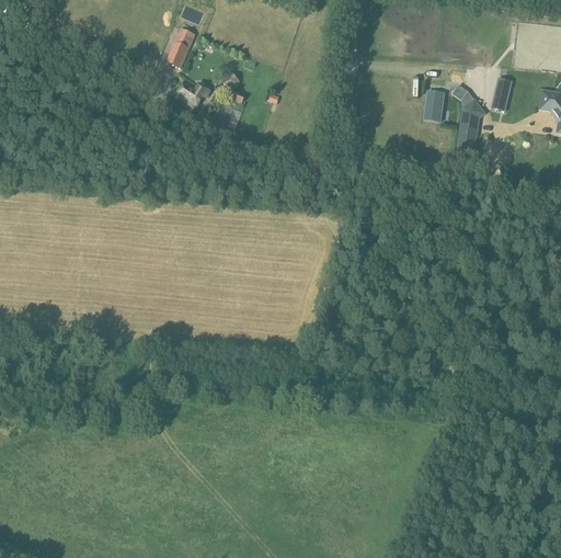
[(164,52),(161,59),(181,67),(195,33),(181,27),(169,54),(164,52)]
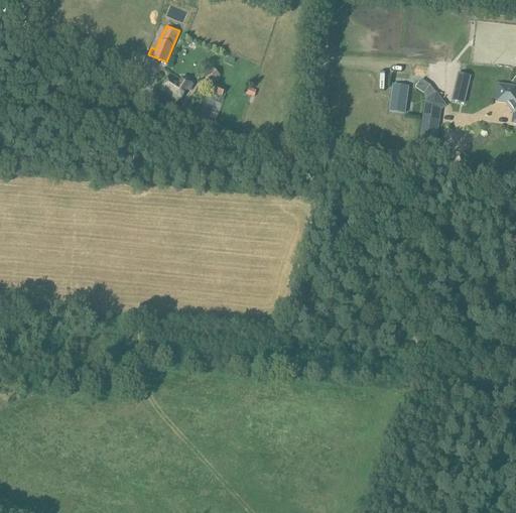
[(213,65),(204,73),(212,82),(221,74),(213,65)]
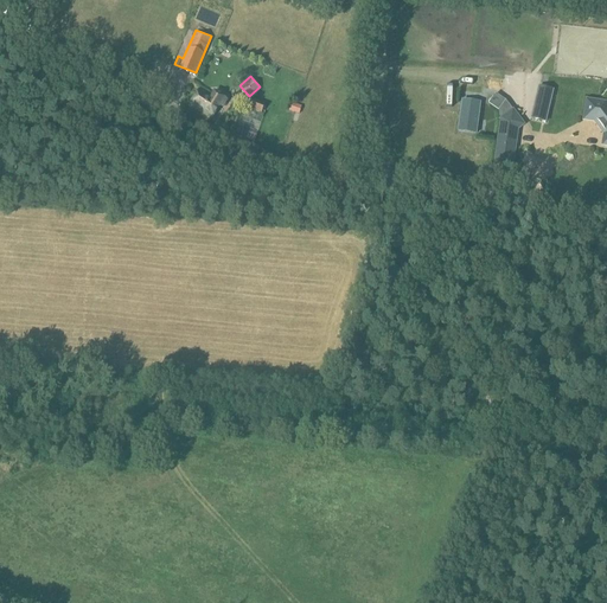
[(540,84),(531,116),(545,119),(553,88),(540,84)]
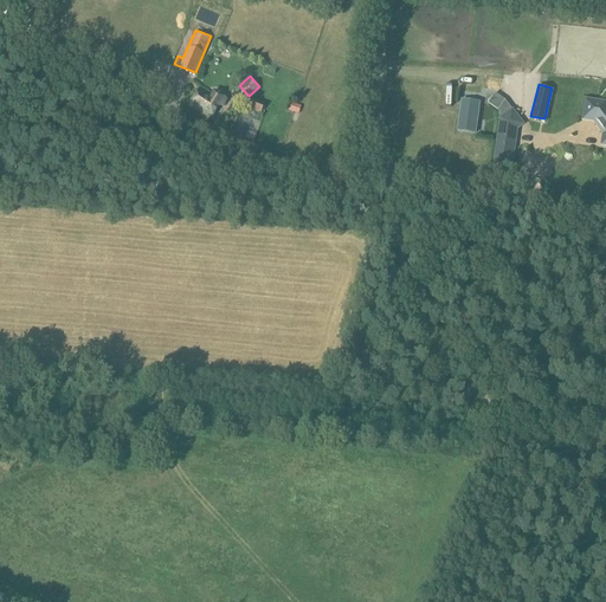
[(214,90),(212,95),(199,88),(189,104),(212,117),(224,96),(214,90)]
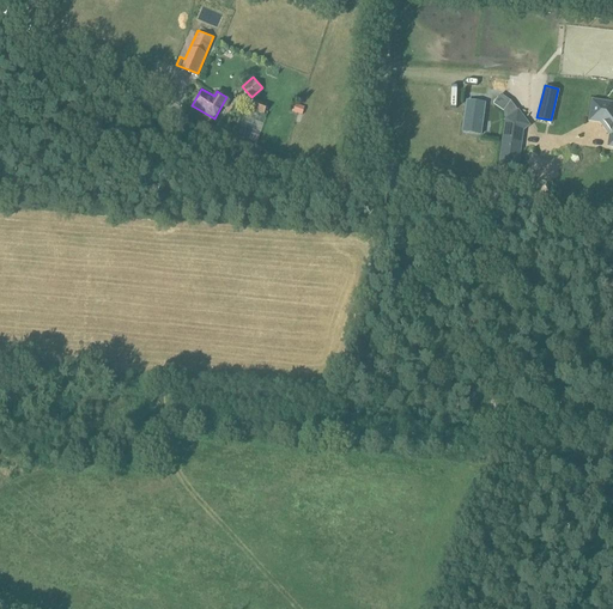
[(254,97),(253,102),(250,107),(265,111),(268,102),(260,99),(254,97)]
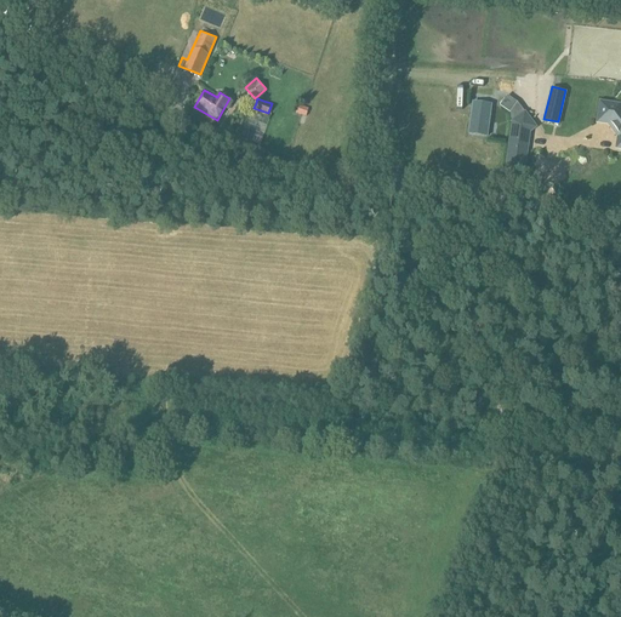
[(298,103),(296,110),(307,114),(309,106),(298,103)]
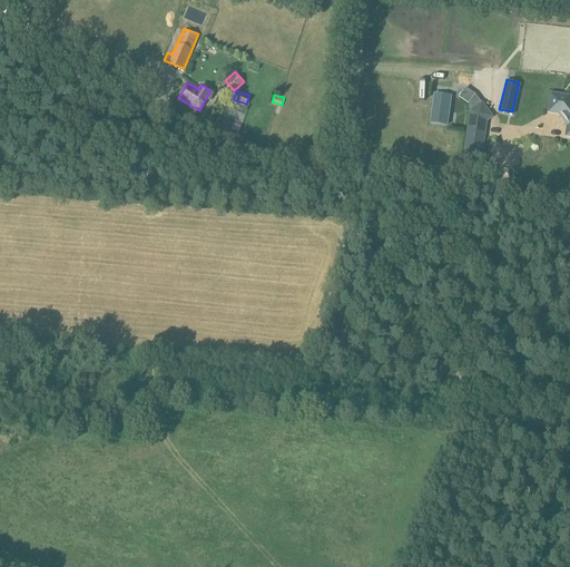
[(551,95),(550,108),(559,109),(569,119),(568,133),(569,132),(569,99),(568,96),(551,95)]
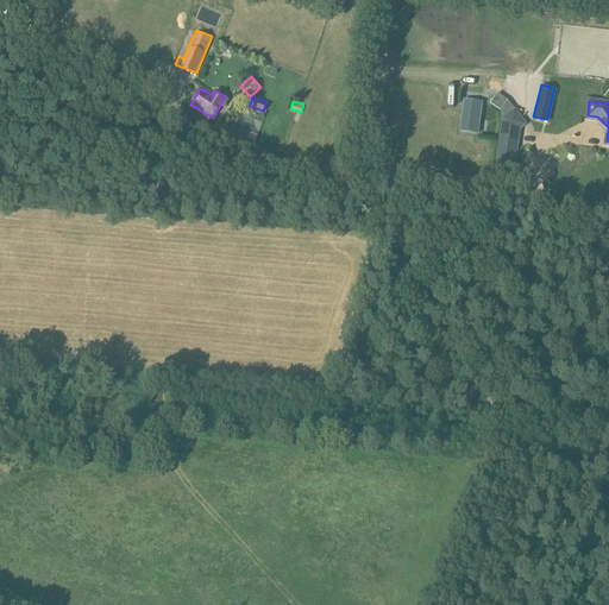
[(464,102),(460,128),(478,131),(479,117),(482,118),(482,115),(481,115),(482,105),(464,102)]
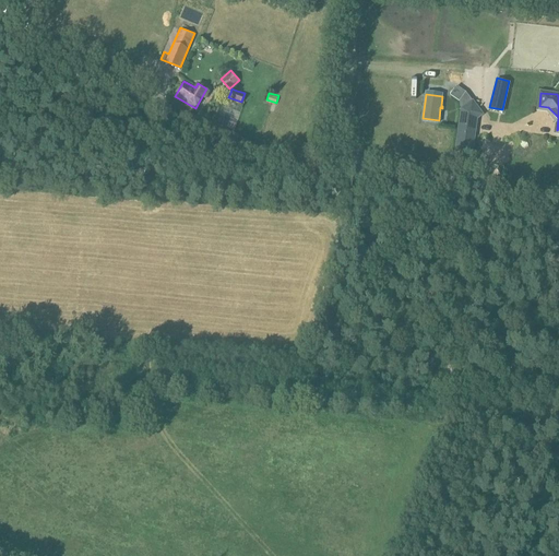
[(462,107),(455,145),(472,148),(477,116),(483,111),(473,99),(462,107)]
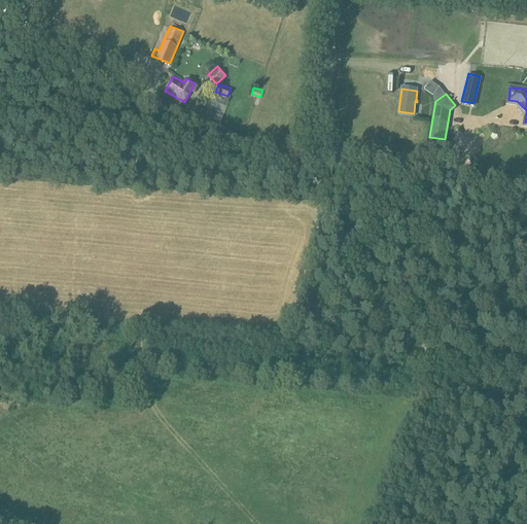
[(206,108),(202,117),(219,124),(222,115),(206,108)]
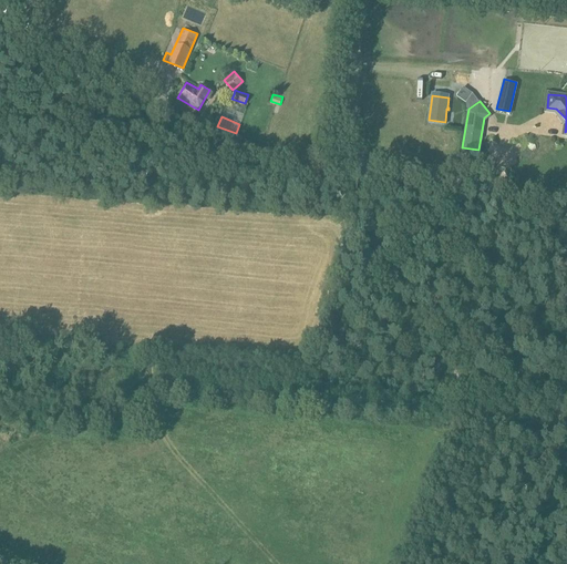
[(310,161),(316,167),(321,163),(316,156),(310,161)]
